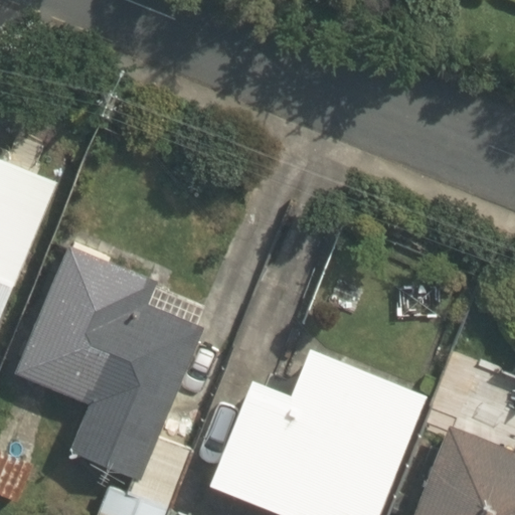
[(98,514),(167,514),(169,510),(193,449),(157,435),(200,325),(147,304),(156,280),(64,243),(14,372),(90,401),(69,452),(131,475),(124,492),(109,486),(98,514)]
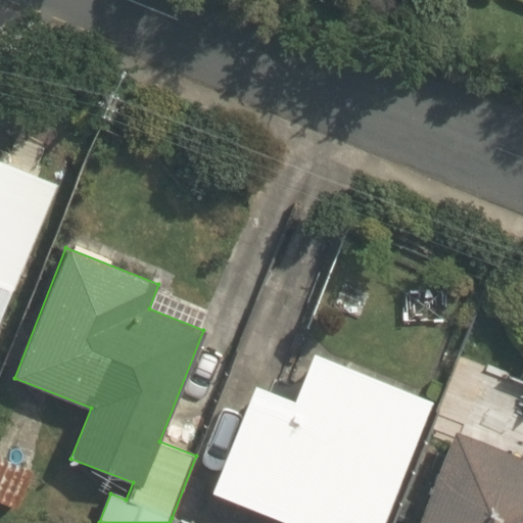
[(0,317),(13,285),(12,285),(0,280),(0,317)]
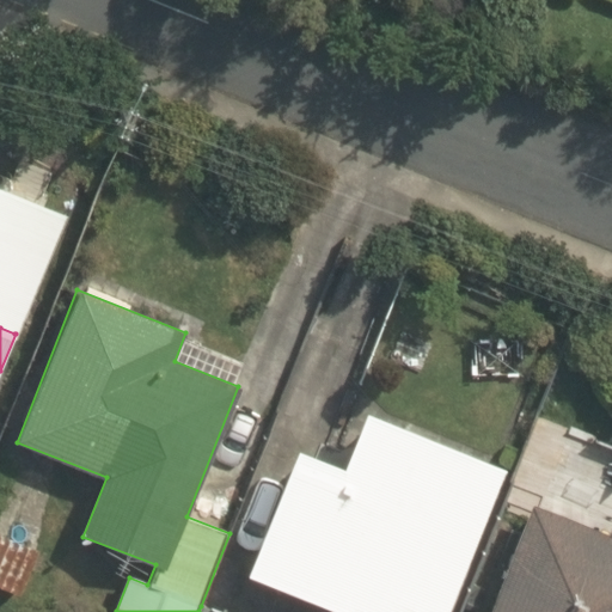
[(438,611),(497,471),(365,415),(342,469),(301,451),(251,569),(350,611),(349,611),(438,611)]
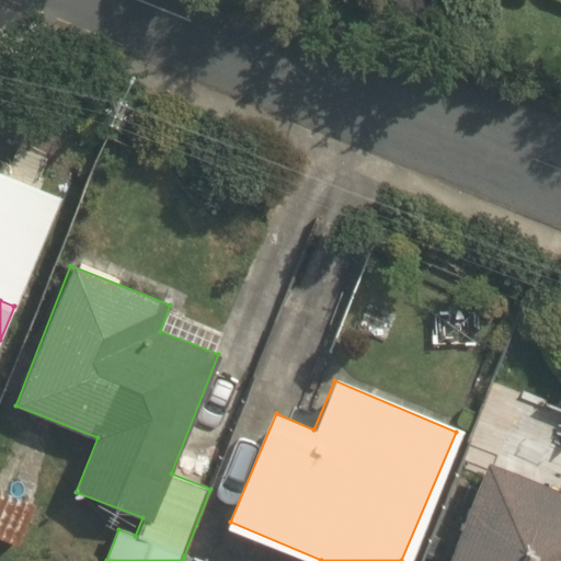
[(560,560),(560,476),(556,490),(487,462),(446,560),(436,560),(433,560),(432,560),(560,560)]
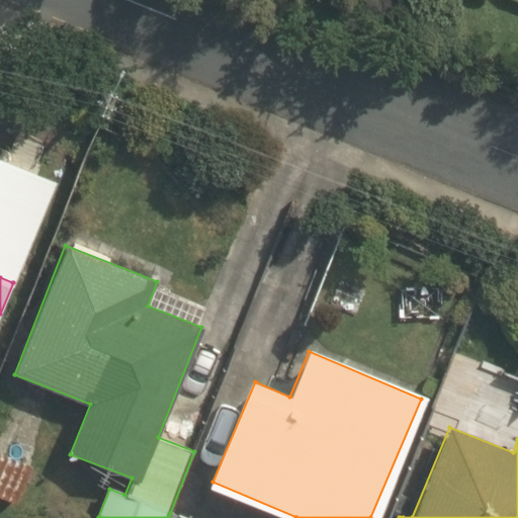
[(34,464),(0,450),(0,497),(18,505),(34,464)]
